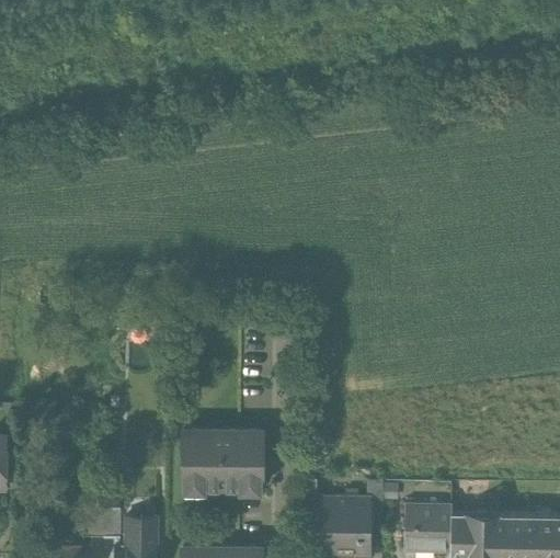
[(263,433),(184,432),(183,490),(186,490),(186,486),(201,486),(205,490),(241,490),(246,486),(260,486),(260,490),(262,490),(263,433)]
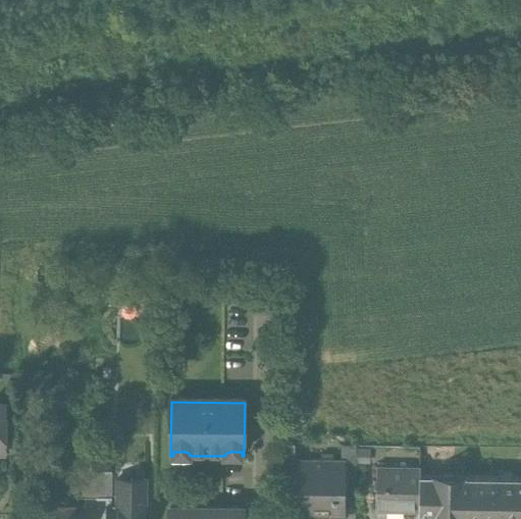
[(295,449),(281,449),(281,473),(293,473),(294,473),(294,464),(295,464),(295,449)]
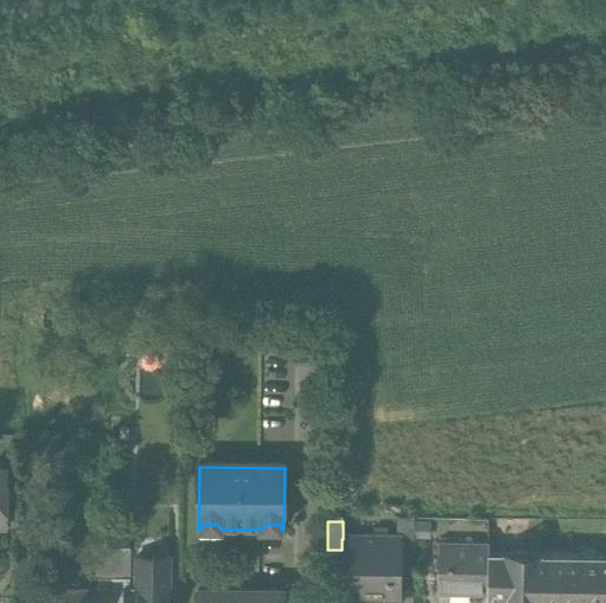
[(415,523),(397,521),(397,540),(399,540),(399,559),(400,559),(414,560),(415,523)]
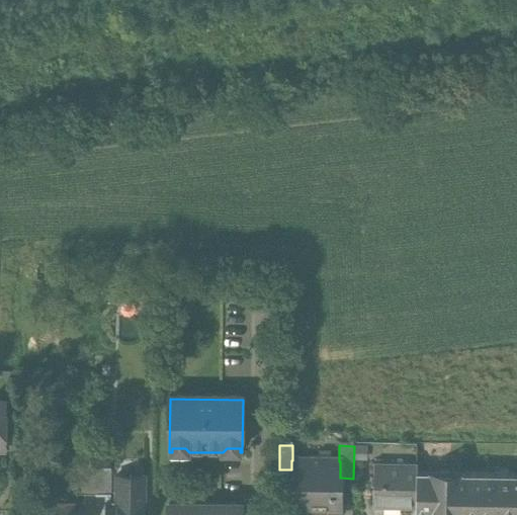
[(292,460),(291,460),(291,469),(290,469),(289,514),(291,514),(292,511),(327,512),(327,514),(338,514),(340,514),(341,478),(340,478),(340,461),(339,461),(292,460)]
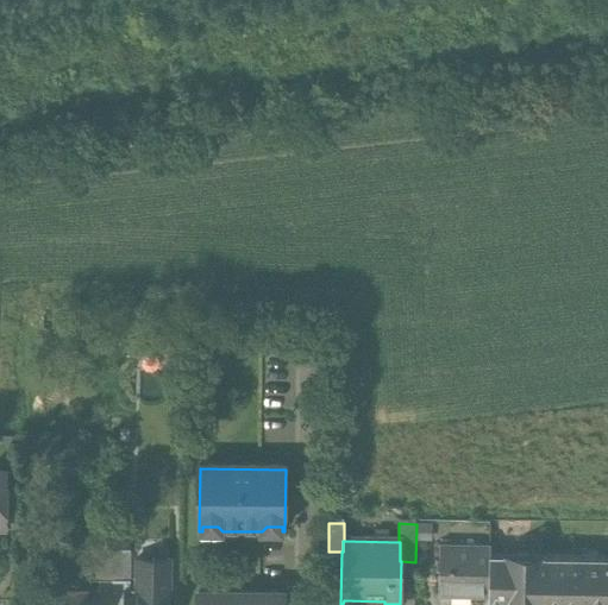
[(490,548),(440,548),(439,598),(490,598),(490,560),(490,548)]
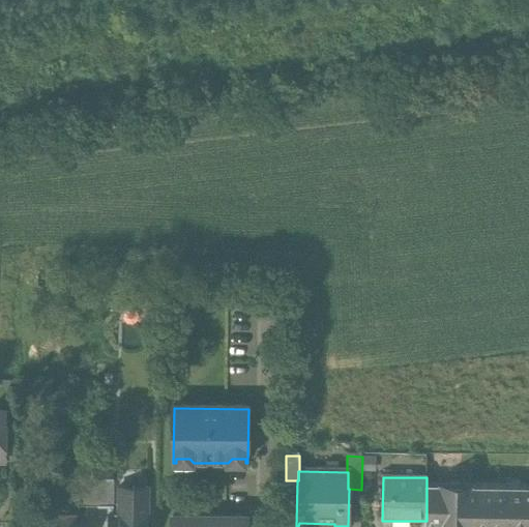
[(98,481),(84,481),(84,509),(98,509),(98,481)]
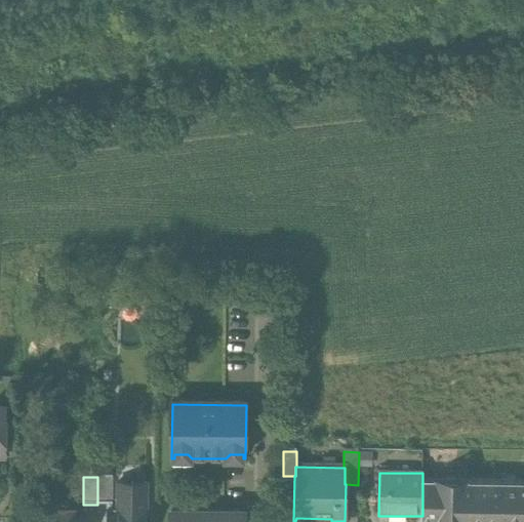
[(112,477),(97,477),(97,505),(112,505),(112,477)]
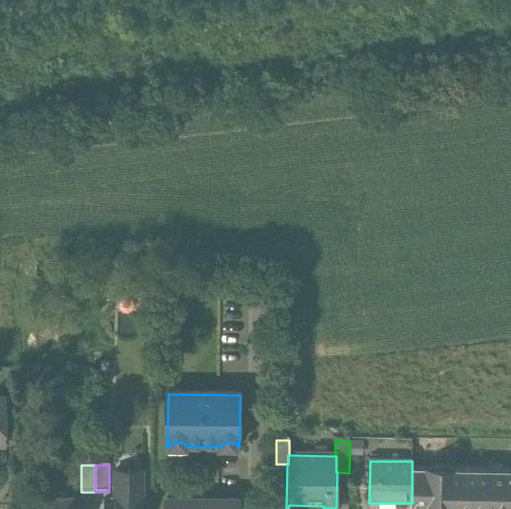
[(510,472),(412,471),(412,503),(411,508),(510,508),(510,472)]
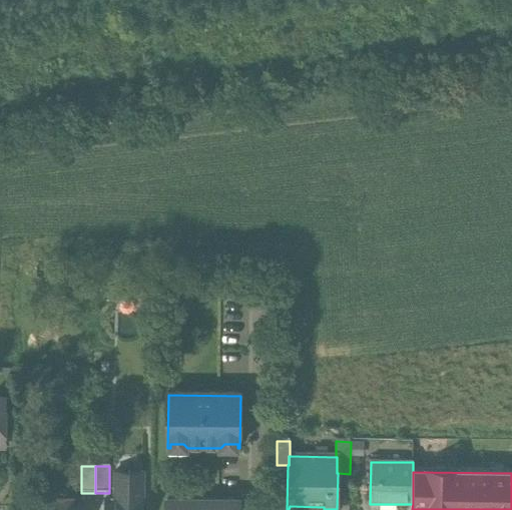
[(142,509),(143,475),(115,475),(115,502),(106,502),(105,509),(142,509)]
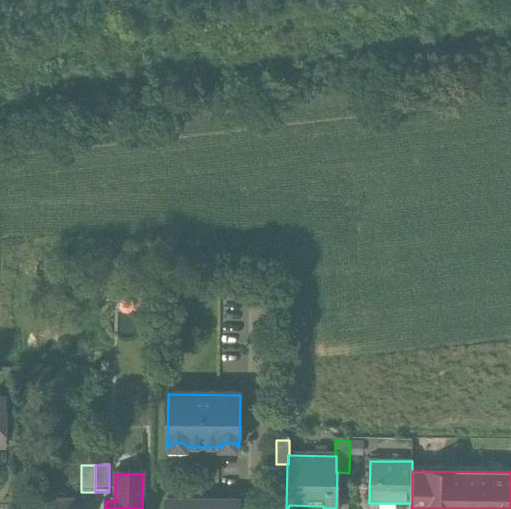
[(64,497),(44,497),(44,508),(83,508),(84,497),(83,497),(83,500),(64,500),(64,497)]
